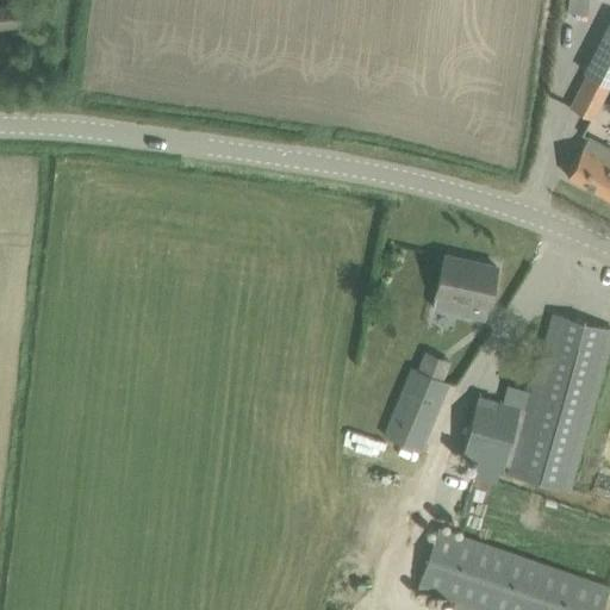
[(587,73),(571,106),(592,117),(609,83),(609,18),(583,70),(587,73)]
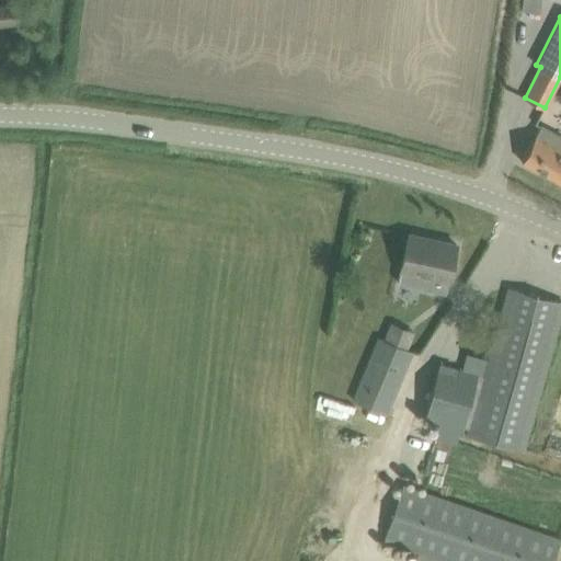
[(560,135),(540,125),(531,141),(522,160),(560,181),(560,135)]
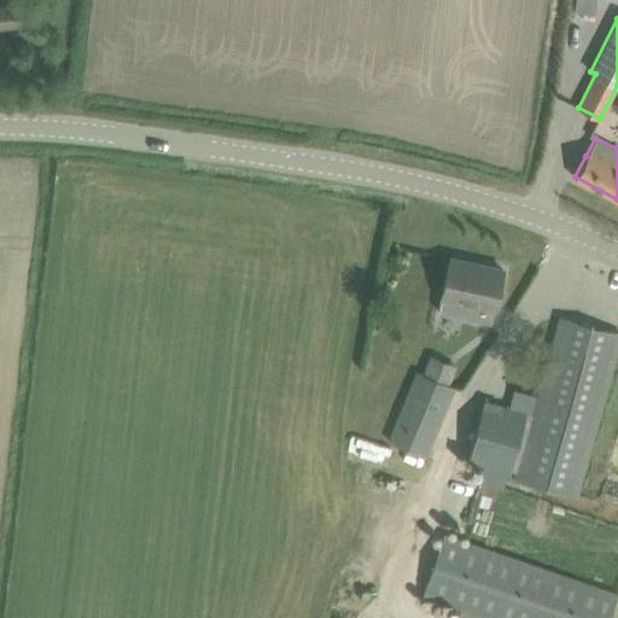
[(490,322),(494,308),(497,292),(502,269),(449,257),(444,280),(441,296),(438,312),(490,322)]
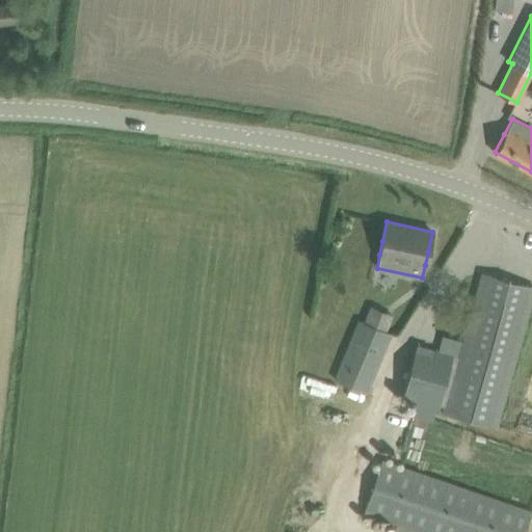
[(498,427),(529,307),(531,296),(531,286),(481,272),(476,292),(459,356),(417,346),(403,396),(445,407),(444,414),(498,427)]
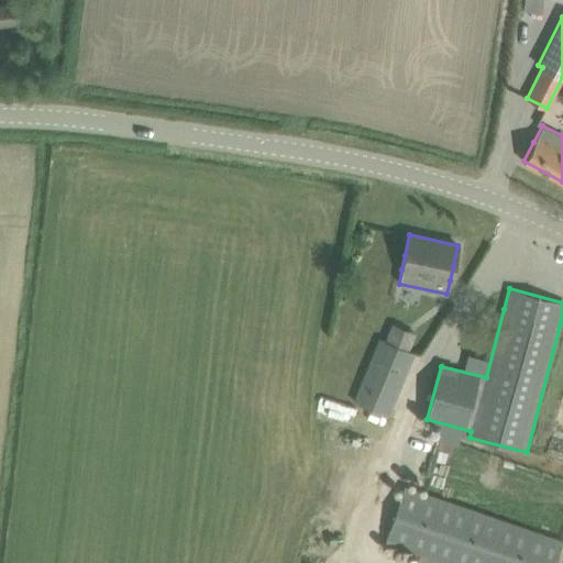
[(354,400),(387,415),(414,352),(379,338),(354,400)]
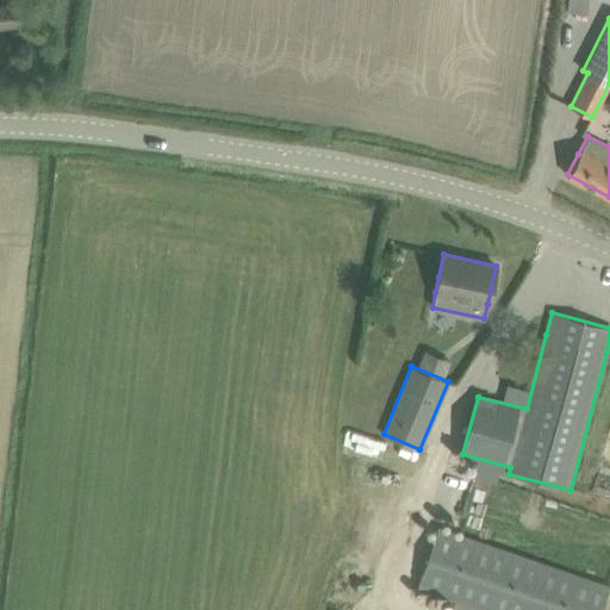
[(602,609),(609,586),(609,585),(437,526),(416,587),(441,596),(437,605),(452,609),(602,609)]
